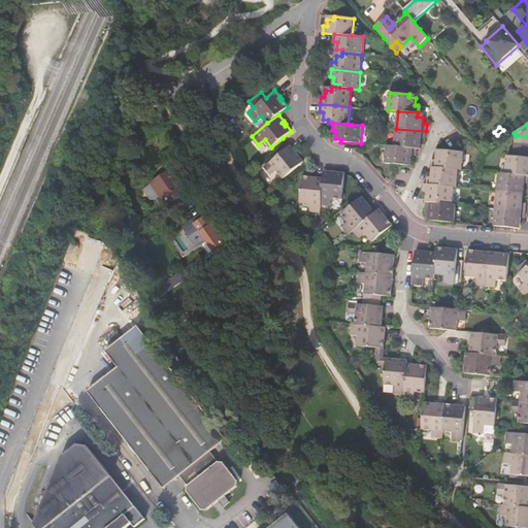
[(426,131),(396,129),(395,145),(395,146),(415,149),(415,145),(421,145),(422,138),(425,139),(426,131)]
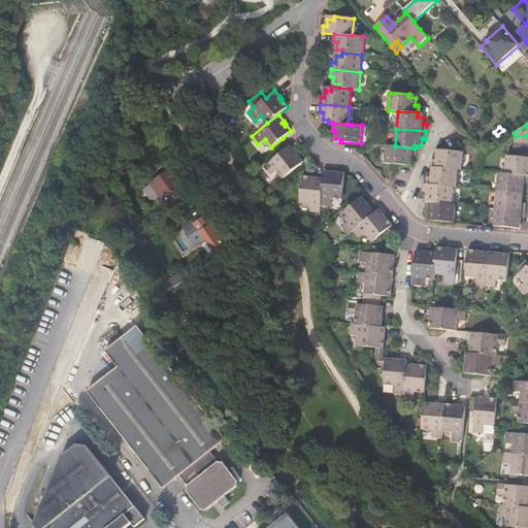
[(289,146),(264,167),(270,175),(276,170),(284,178),(304,161),(298,155),(296,156),(294,153),(296,152),(291,145),(289,146)]
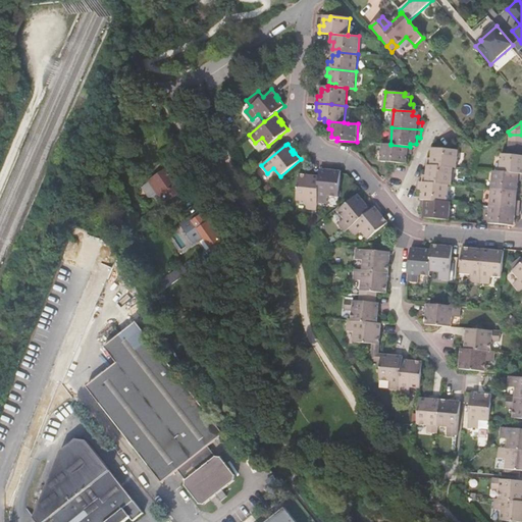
[(390,144),(383,144),(382,162),(401,163),(401,160),(407,161),(408,154),(412,154),(412,147),(410,147),(390,145),(390,144)]
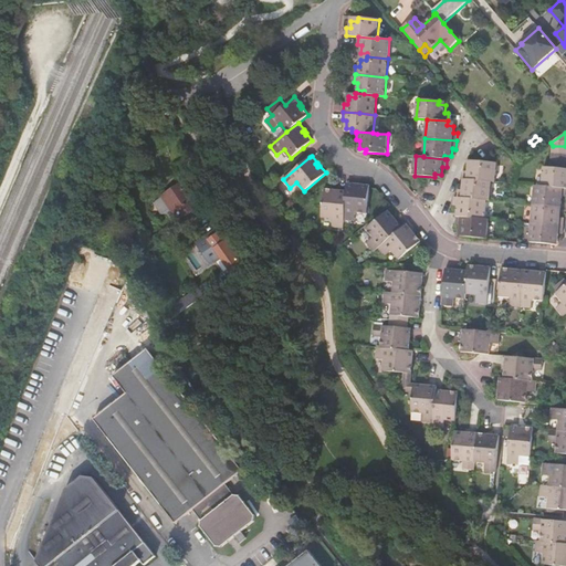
[(565,161),(552,160),(551,168),(565,169),(565,161)]
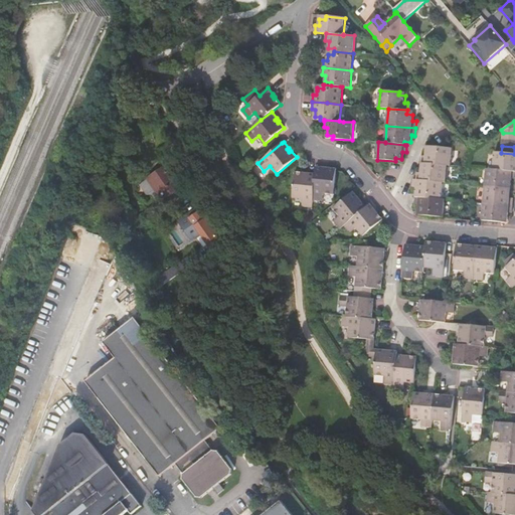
[(453,148),(433,147),(433,150),(426,149),(425,156),(422,156),(421,163),(428,164),(447,165),(447,166),(451,166),(453,148)]
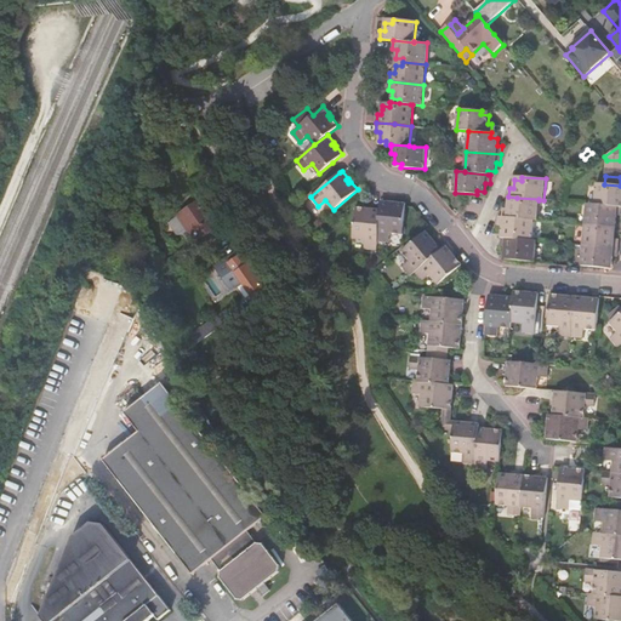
[(597,184),(594,204),(594,205),(620,206),(620,189),(619,191),(620,186),(604,184),(597,184)]
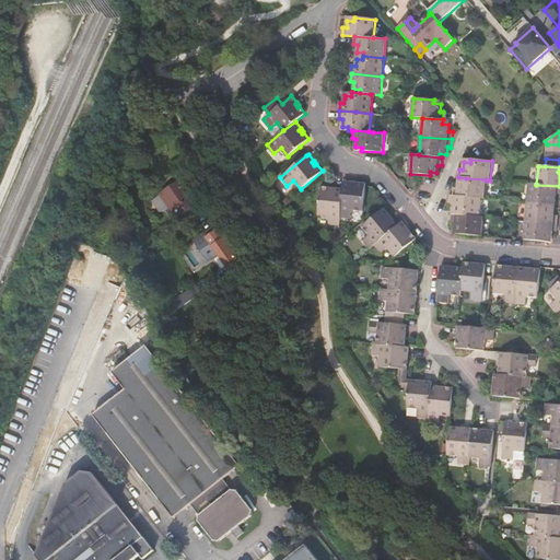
[(465,182),(458,181),(458,188),(454,188),(454,195),(454,196),(481,198),(481,199),(485,199),(486,181),(486,179),(466,178),(465,182)]
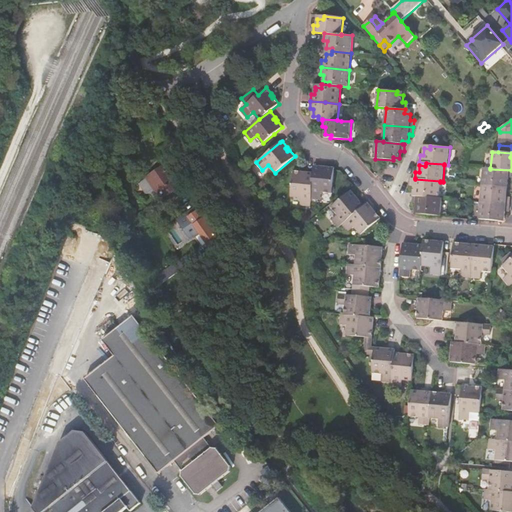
[(314,165),(314,172),(311,199),(312,199),(321,199),(322,192),(333,193),(335,170),(335,167),(326,167),(326,169),(322,168),(322,166),(314,165)]
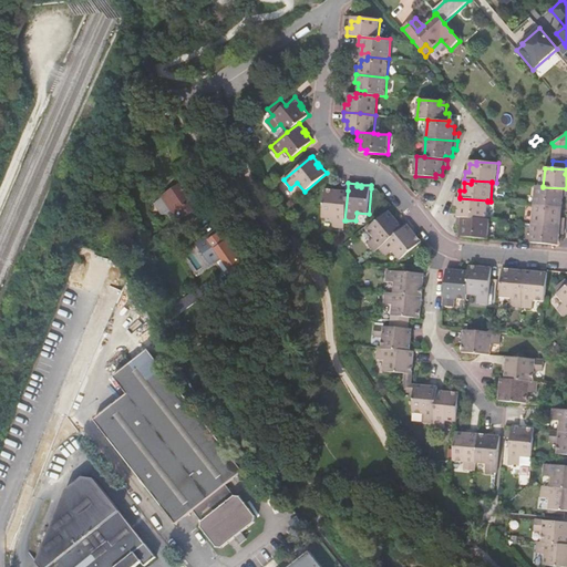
[(543,186),(535,185),(534,205),(555,207),(555,204),(563,204),(564,197),(566,197),(566,195),(566,188),(543,187),(543,186)]
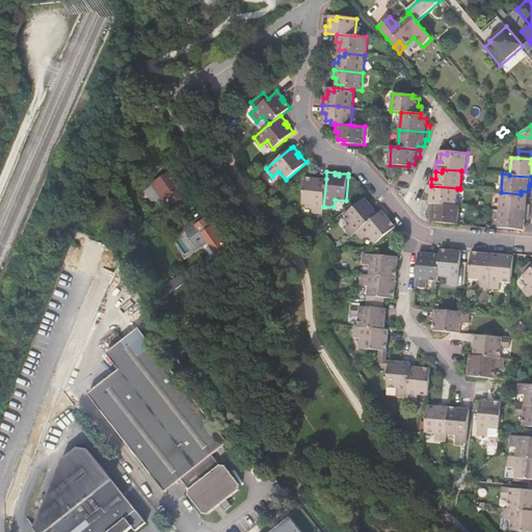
[(315,178),(306,178),(303,204),(314,205),(313,213),(323,214),(324,207),(323,207),(326,179),(318,179),(318,181),(315,181),(315,178)]
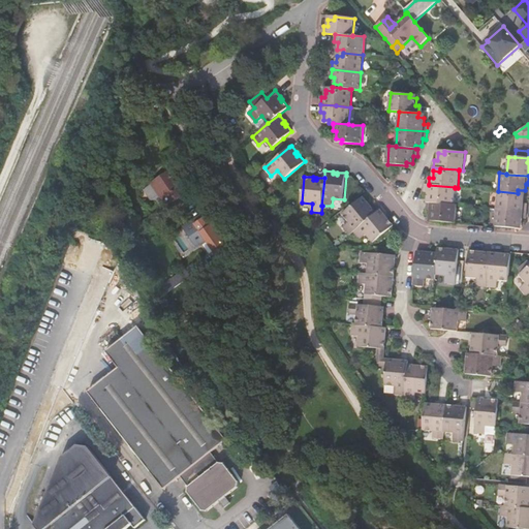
[(167,206),(186,192),(176,178),(165,184),(161,178),(153,184),(167,206)]
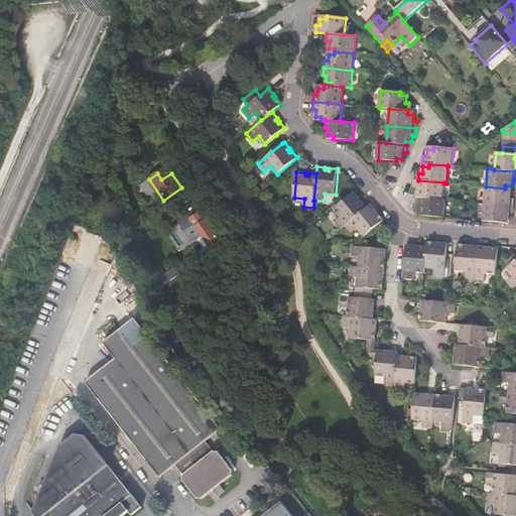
[(418,180),(418,179),(414,179),(414,187),(417,187),(417,194),(423,195),(422,198),(442,200),(443,183),(443,182),(418,180)]
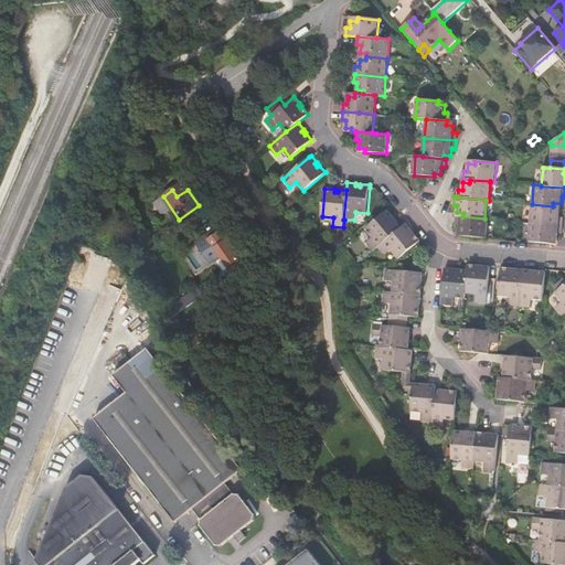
[(532,204),(531,223),(563,226),(563,217),(558,217),(560,210),(553,210),(553,206),(532,204)]
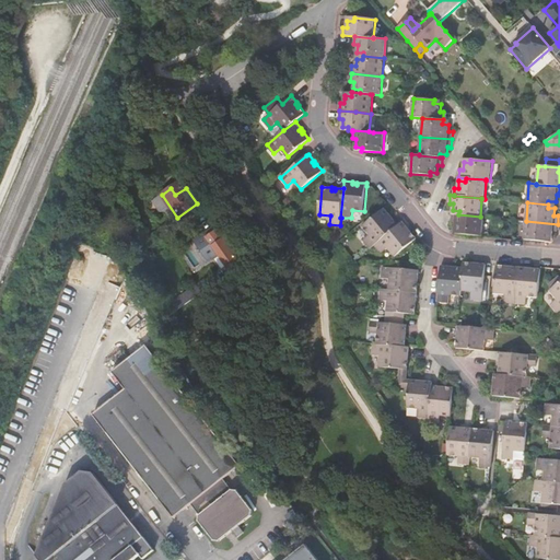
[(391,216),(384,208),(363,226),(370,235),(364,241),(371,248),(375,245),(375,244),(399,225),(398,224),(394,219),(392,220),(389,217),(391,216)]
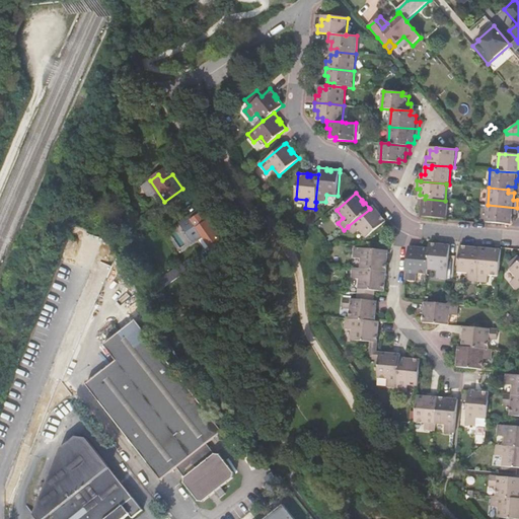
[(425,199),(419,199),(419,206),(422,206),(421,213),(428,214),(427,217),(447,219),(448,201),(445,201),(425,199)]
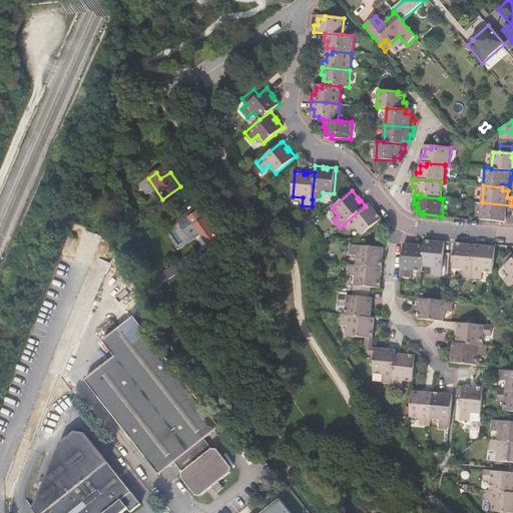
[(374,209),(369,202),(365,205),(366,206),(344,223),(344,224),(350,232),(356,227),(363,234),(382,218),(376,212),(375,213),(372,210),(374,209)]
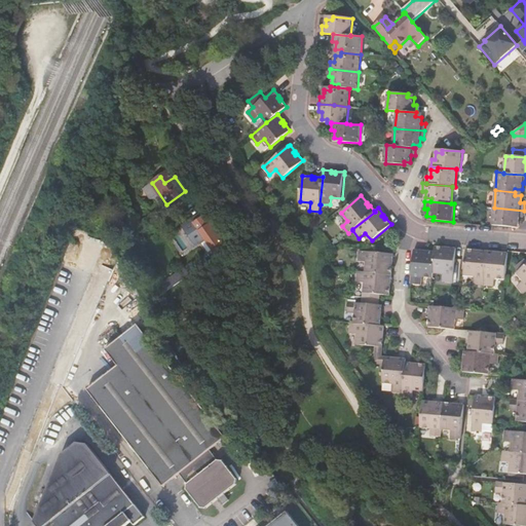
[(524,211),(494,208),(492,225),(512,227),(513,224),(519,224),(520,218),(523,218),(524,211)]
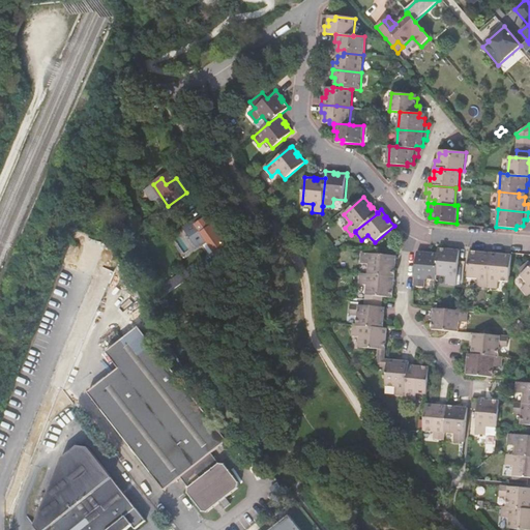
[(208,214),(206,212),(194,222),(195,224),(208,214)]
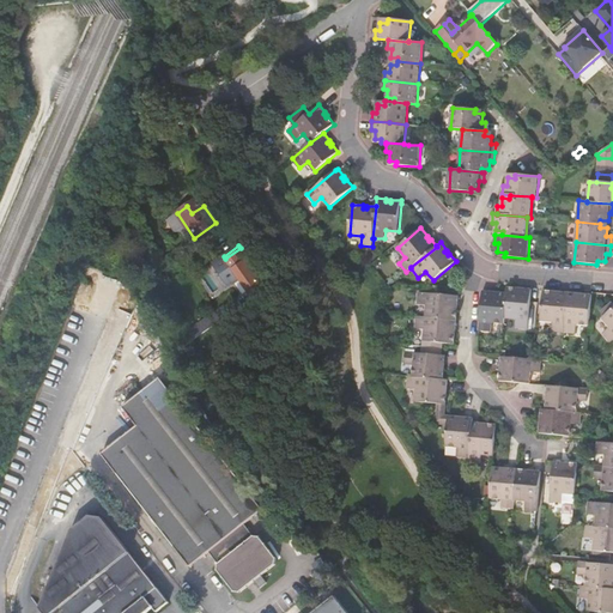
[(249,261),(241,248),(225,259),(248,291),(253,298),(262,292),(268,287),(249,261)]
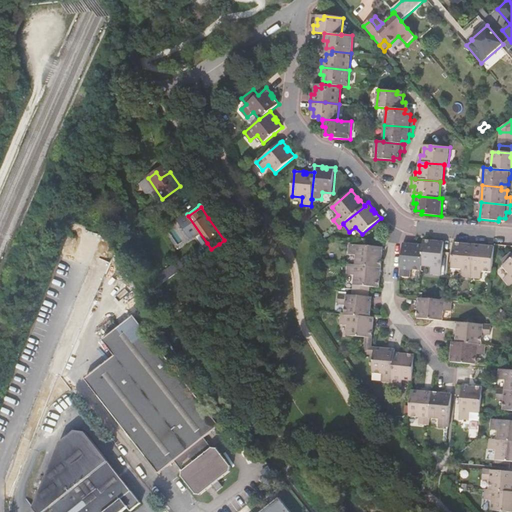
[(424,240),(424,245),(422,265),(432,266),(431,273),(441,275),(444,242),(436,241),(436,243),(432,243),(432,241),(424,240)]
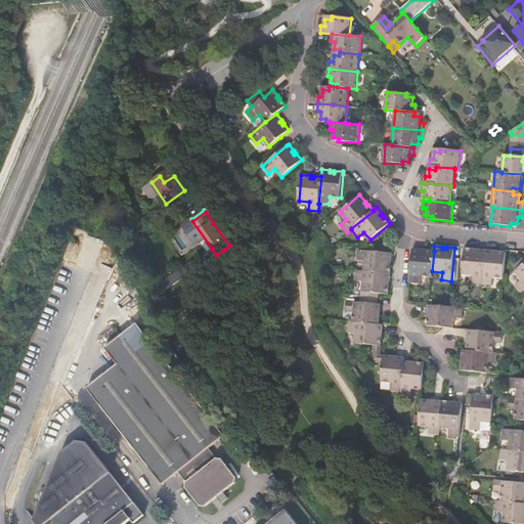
[(365,260),(364,270),(364,271),(391,273),(392,264),(389,264),(390,260),(392,260),(393,253),(358,249),(357,259),(365,260)]
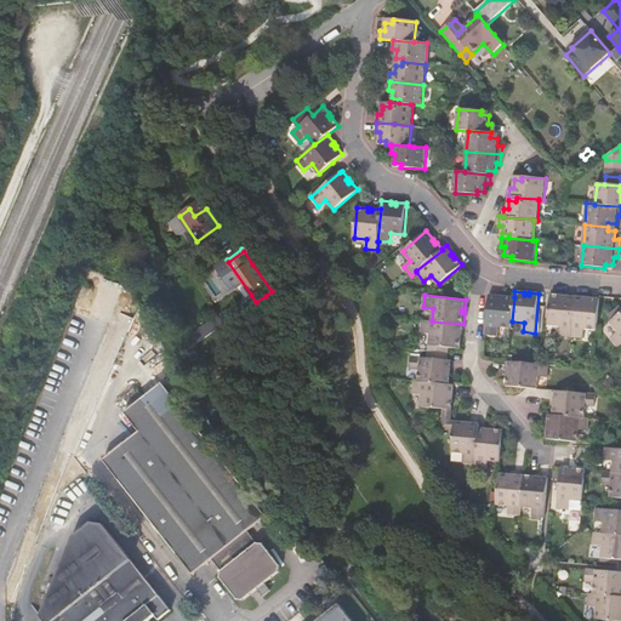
[(499,296),(490,295),(489,301),(486,335),(499,336),(499,326),(512,328),(512,322),(514,297),(503,296),(503,298),(499,298),(499,296)]
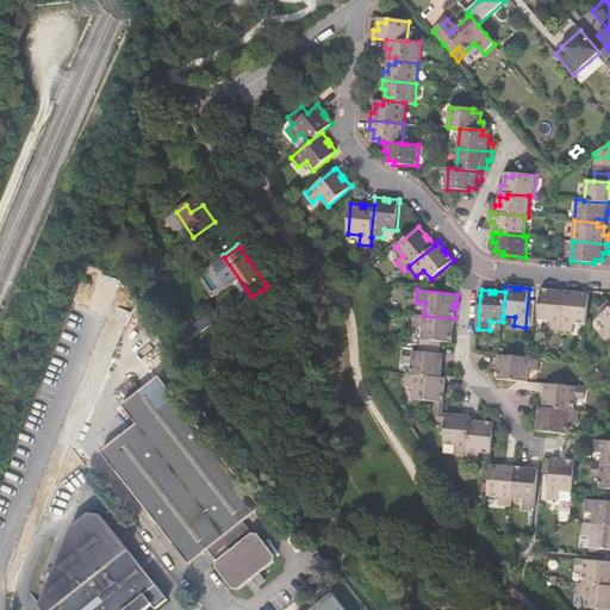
[(549,330),(561,331),(565,292),(556,291),(555,293),(552,293),(552,291),(541,290),(539,319),(551,321),(549,330)]
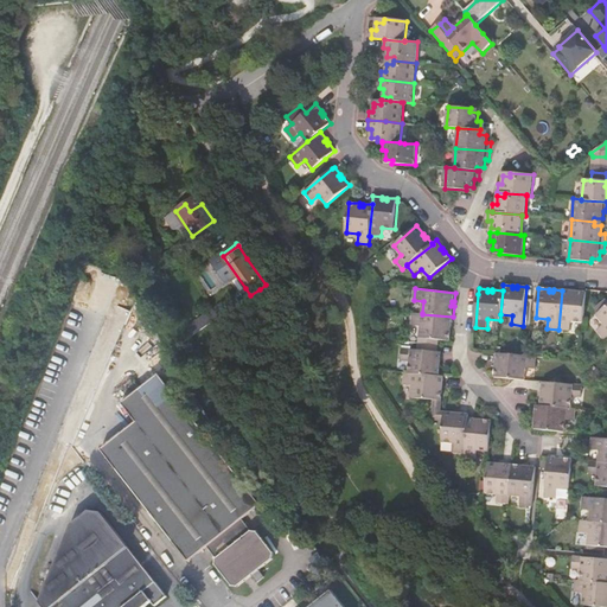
[(562,291),(558,330),(570,331),(572,321),(583,323),(586,293),(576,292),(576,294),(570,294),(570,291),(562,291)]
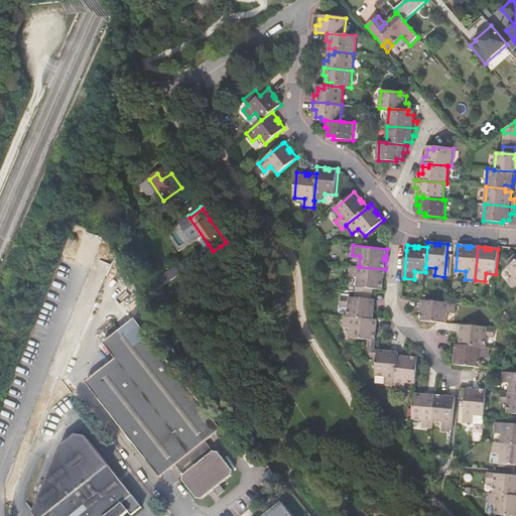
[(192,265),(195,264),(188,256),(180,262),(186,270),(189,267),(192,265)]
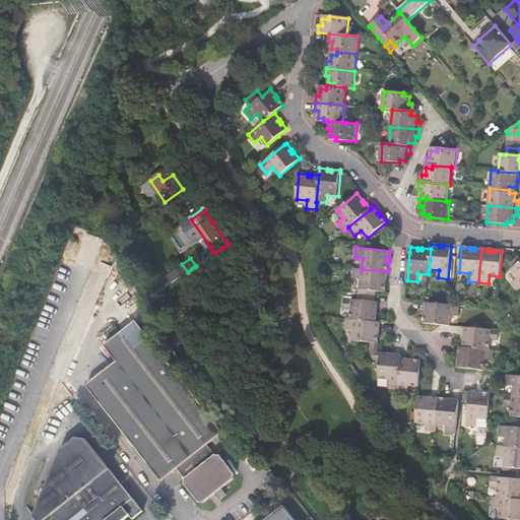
[(519,261),(511,269),(518,278),(512,283),(518,291),(519,288),(519,261)]
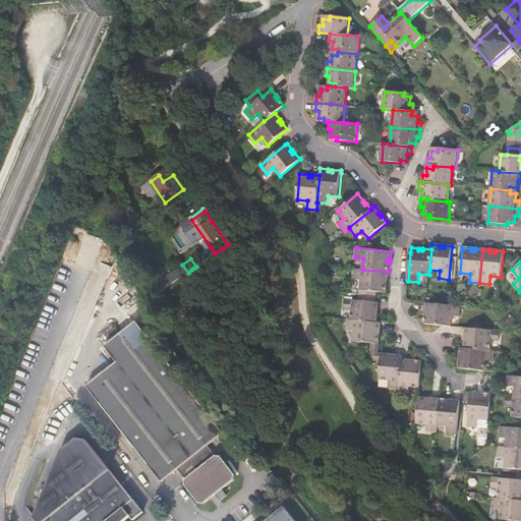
[(177,281),(188,273),(182,265),(171,273),(177,281)]
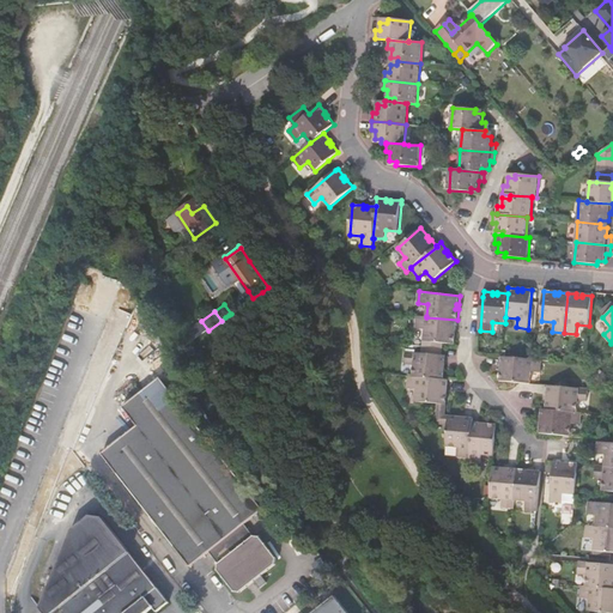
[(426,316),(418,315),(417,327),(425,328),(424,341),(443,343),(455,344),(456,334),(454,333),(454,328),(456,329),(457,320),(426,317),(426,316)]
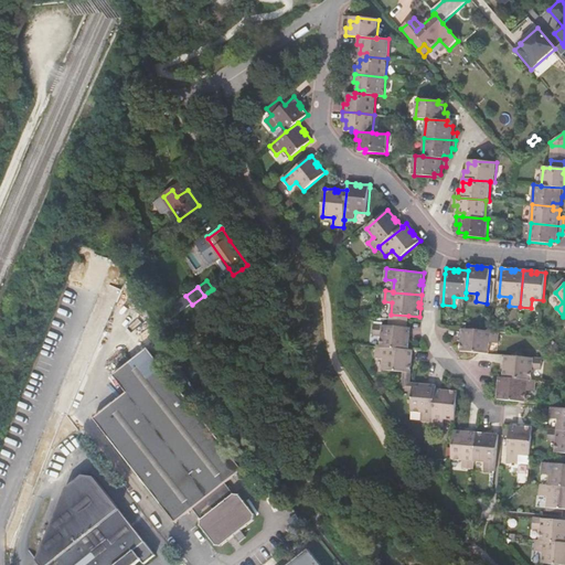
[(382,336),(381,347),(409,350),(409,349),(409,340),(407,340),(408,336),(411,336),(411,328),(407,327),(374,323),(373,334),(382,336)]
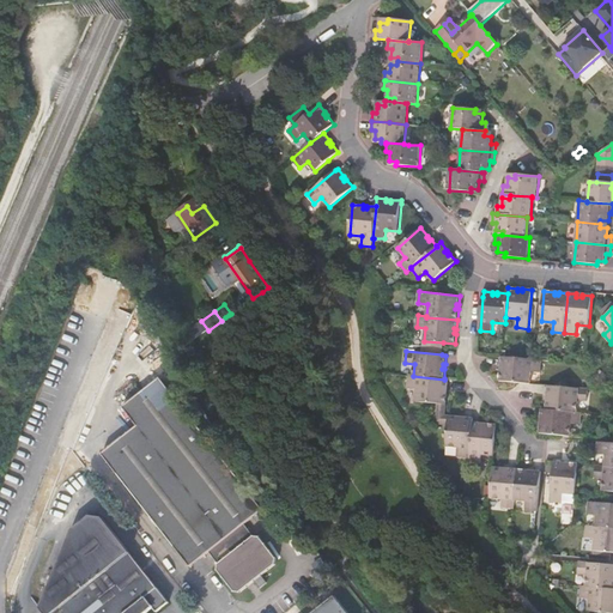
[(533,359),(502,356),(502,365),(504,366),(503,370),(501,370),(499,381),(529,383),(532,371),(540,372),(541,360),(533,359)]
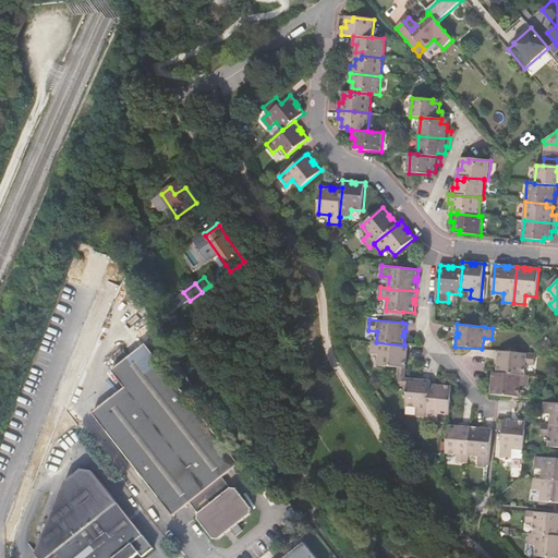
[(376,342),(372,341),(371,353),(379,353),(378,365),(407,367),(407,358),(404,358),(404,353),(408,353),(408,346),(404,344),(404,346),(376,342)]
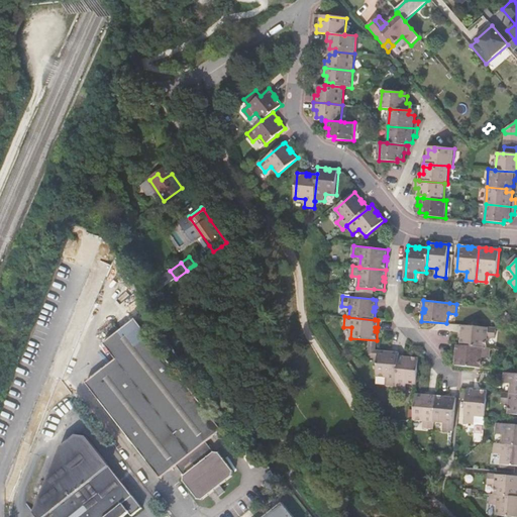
[(86,385),(161,478),(176,466),(184,477),(184,482),(198,499),(203,500),(214,491),(219,496),(225,492),(221,486),(232,476),(233,472),(219,453),(214,453),(206,442),(221,430),(189,390),(134,320),(105,344),(117,360),(86,385)]
